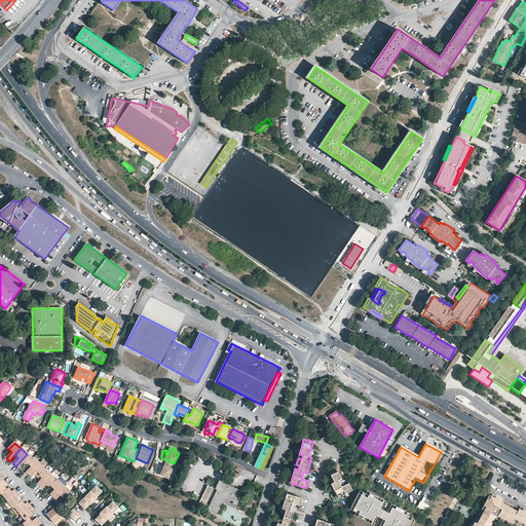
[(33,459),(27,454),(15,466),(17,467),(17,468),(24,462),(27,465),(28,464),(33,459)]
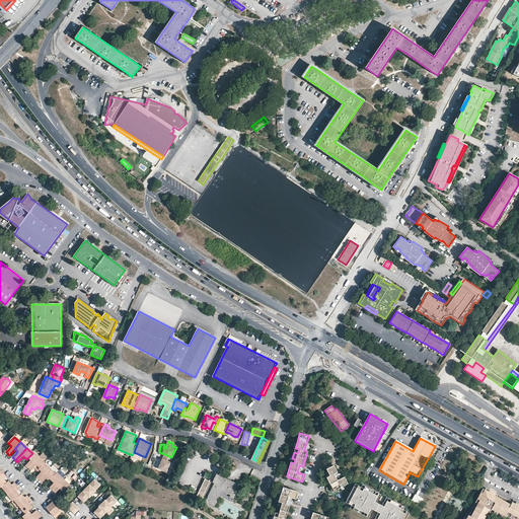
[(203,451),(197,449),(193,458),(199,460),(203,451)]
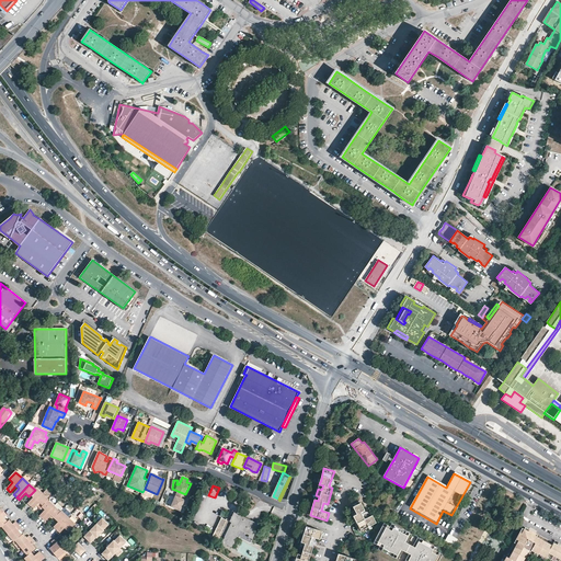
[(36,489),(35,490),(30,495),(33,499),(27,504),(27,505),(31,507),(42,494),(36,489)]
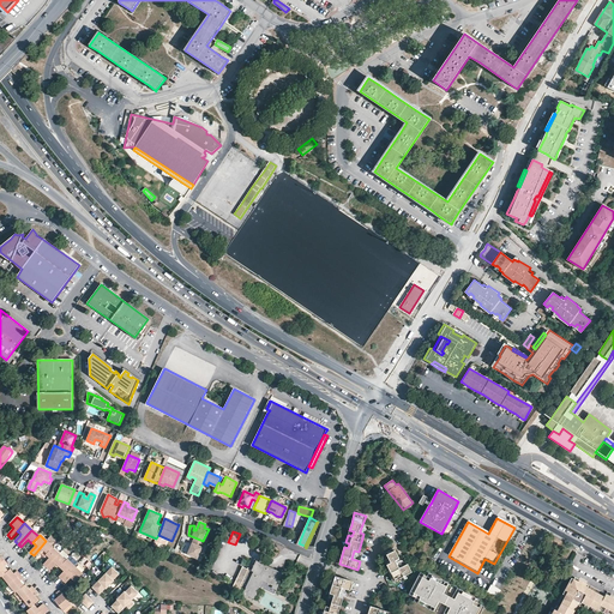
[(203,541),(194,537),(191,547),(192,548),(192,551),(190,549),(187,554),(198,559),(205,542),(203,541)]
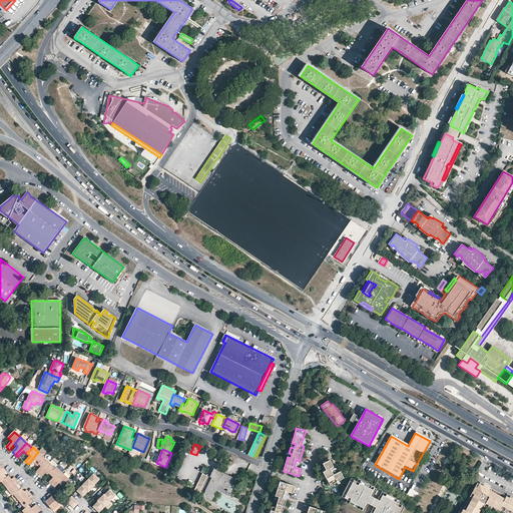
[(44,457),(38,452),(28,464),(30,466),(33,464),(35,466),(37,464),(38,463),(43,458),(44,457)]
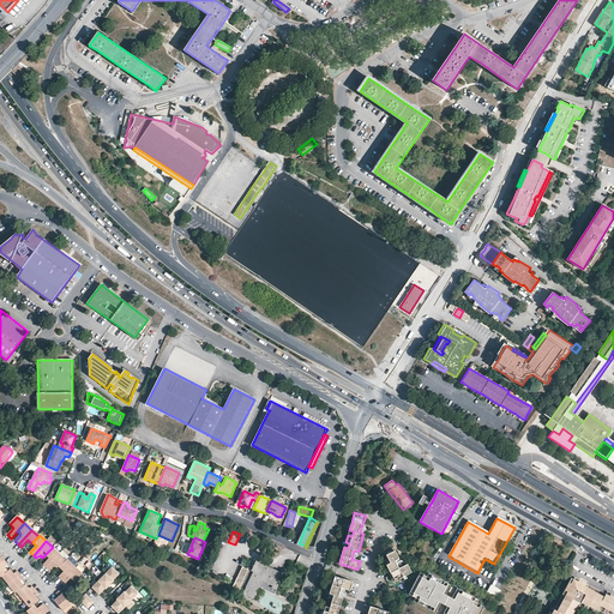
[(59,554),(52,548),(46,554),(44,555),(48,559),(47,561),(42,566),(43,567),(46,570),(59,554)]
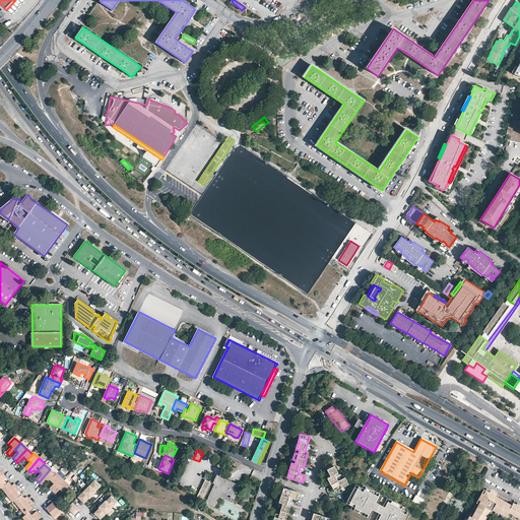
[(335,465),(327,470),(329,473),(331,476),(327,479),(331,485),(336,493),(350,484),(346,477),(343,479),(339,482),(335,475),(339,472),(335,465)]
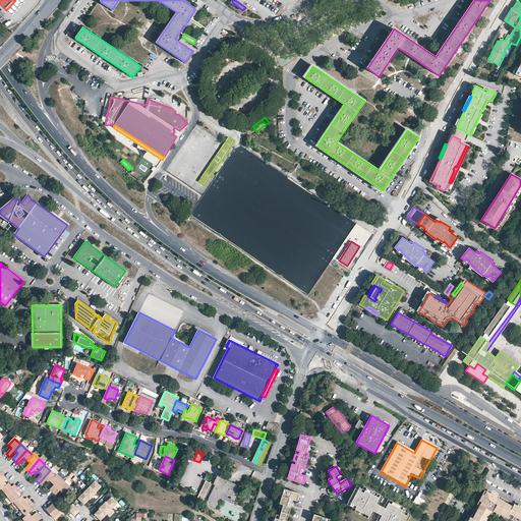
[(56,476),(50,470),(39,483),(41,484),(42,485),(47,480),(50,482),(51,481),(56,476)]
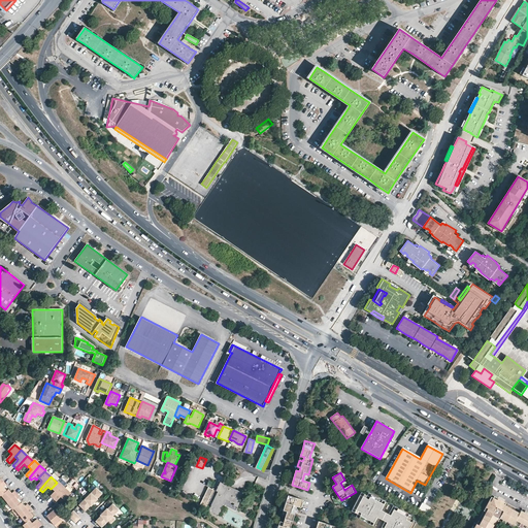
[(54,500),(64,488),(58,482),(57,483),(52,488),(55,491),(50,497),(51,497),(54,500)]
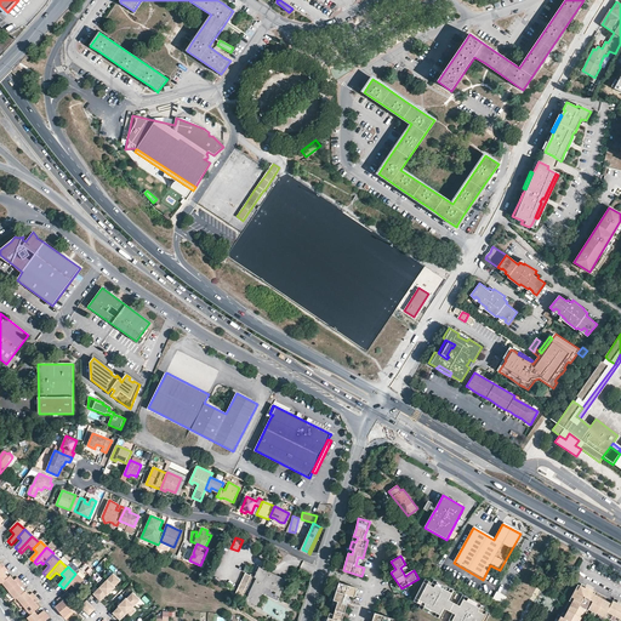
[(254,577),(245,574),(234,596),(245,600),(257,607),(263,594),(266,587),(272,590),(269,594),(275,597),(283,581),(265,573),(266,569),(260,567),(254,577)]
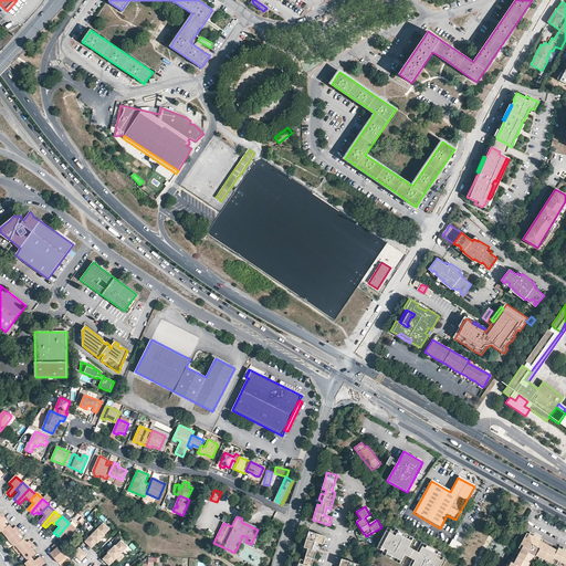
[(261,528),(242,519),(241,522),(258,530),(251,544),(245,542),(248,537),(242,535),(240,542),(252,547),(261,528)]
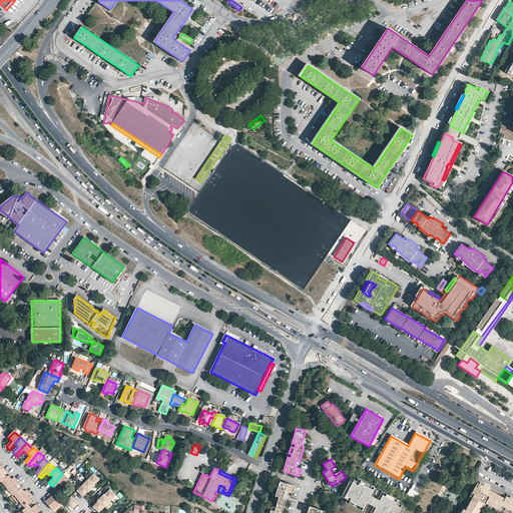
[(66,483),(69,480),(62,474),(52,486),(53,487),(55,488),(60,483),(63,486),(66,483)]
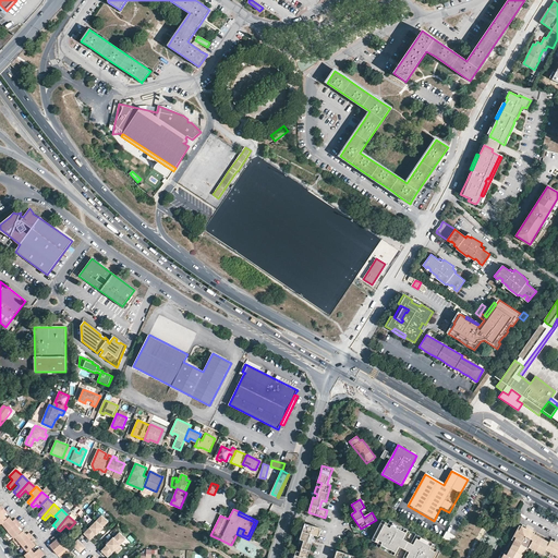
[(88,531),(84,535),(91,542),(96,536),(96,537),(104,530),(102,529),(109,523),(102,517),(97,522),(96,522),(93,520),(86,528),(89,530),(88,531)]
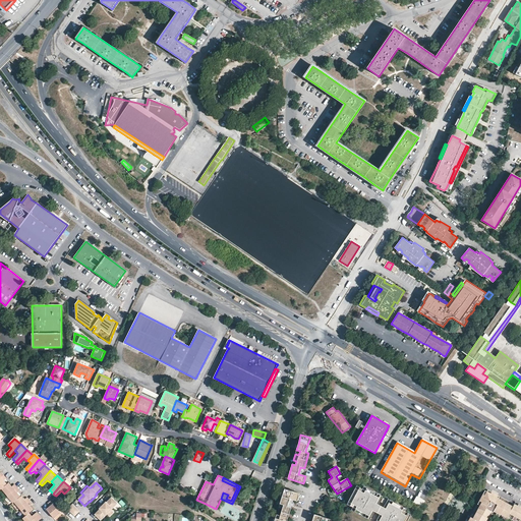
[(8,483),(6,485),(0,490),(6,497),(17,487),(14,485),(12,487),(10,485),(8,483)]
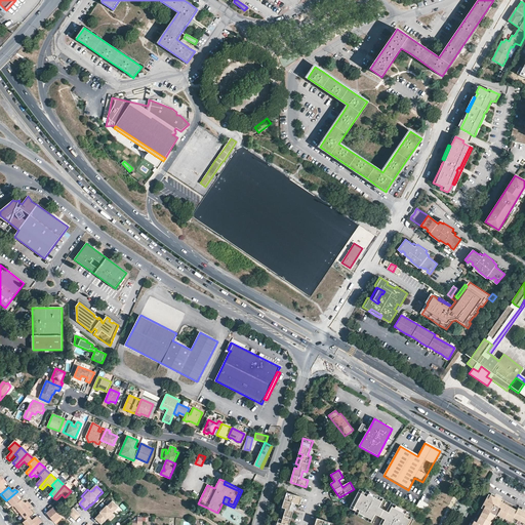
[(365,493),(360,490),(350,509),(356,512),(354,514),(373,524),(377,516),(378,514),(379,511),(380,511),(381,509),(386,500),(367,490),(365,493)]
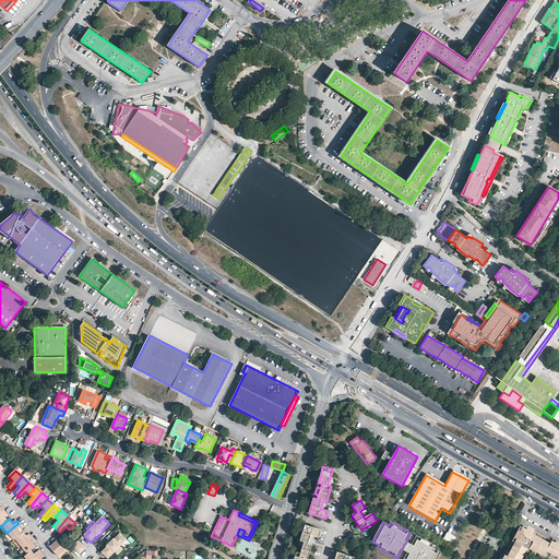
[(21,525),(19,523),(7,533),(13,540),(14,540),(22,534),(18,530),(21,526),(21,525)]
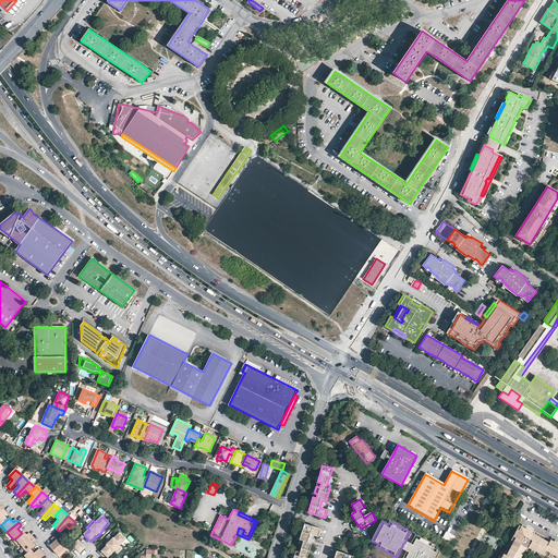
[(557,557),(557,538),(553,536),(550,540),(533,530),(534,530),(521,522),(508,546),(510,547),(509,550),(507,549),(505,554),(501,553),(498,557),(557,557)]
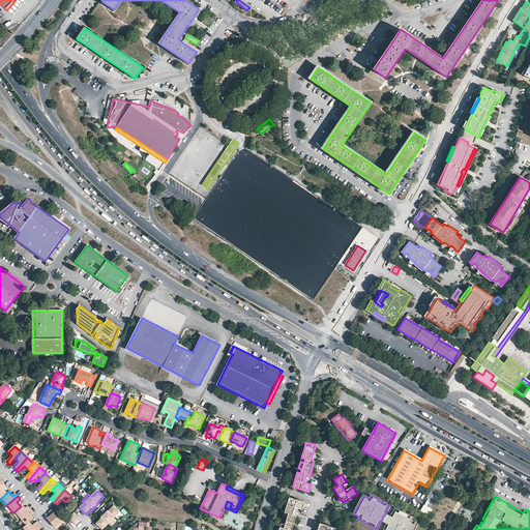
[(304,502),(289,498),(287,505),(285,512),(288,513),(287,517),(285,524),(284,528),(281,527),(278,529),(292,529),(296,517),(293,516),(295,508),(298,509),(302,510),(304,502)]
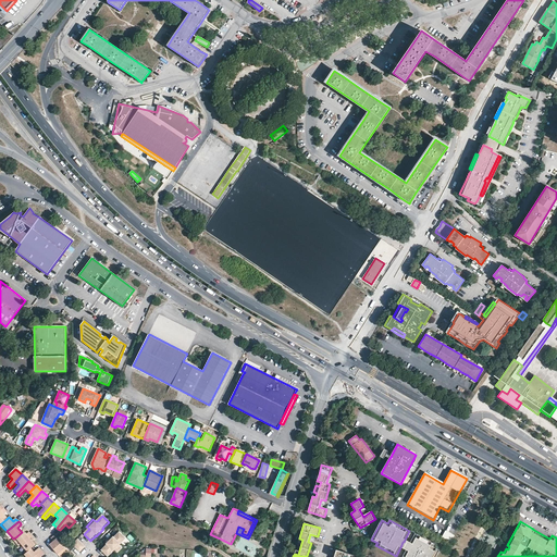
[(446,530),(442,539),(449,543),(455,535),(446,530)]
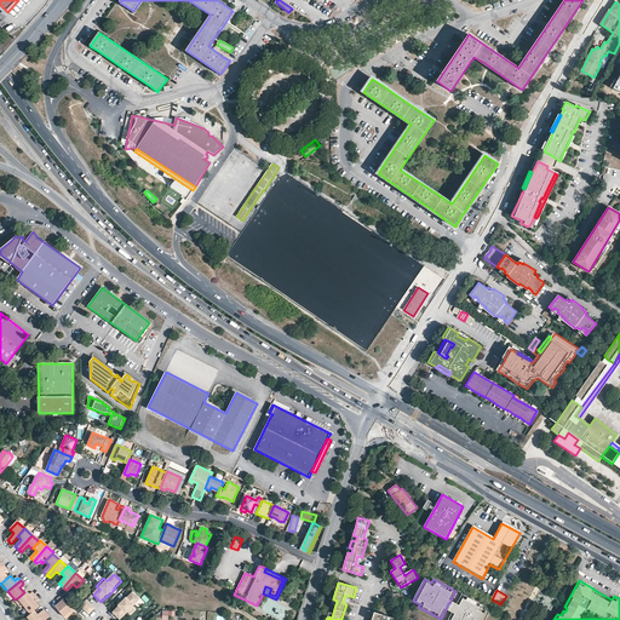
[(26,591),(24,592),(16,600),(23,607),(35,596),(33,593),(29,596),(27,593),(26,591)]
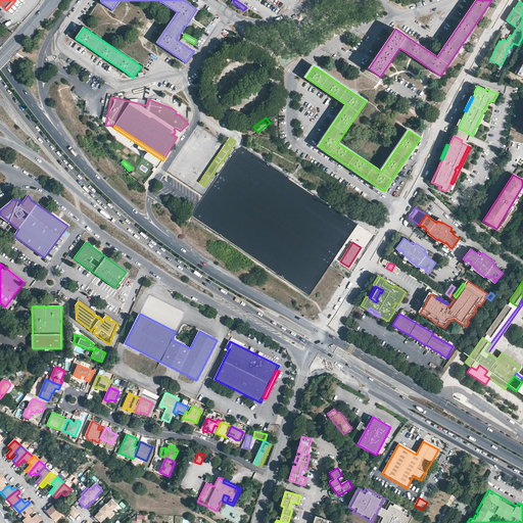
[(100,513),(95,518),(100,522),(102,522),(105,521),(106,519),(109,521),(115,515),(112,513),(113,512),(119,507),(112,501),(107,507),(106,506),(99,512),(100,513)]
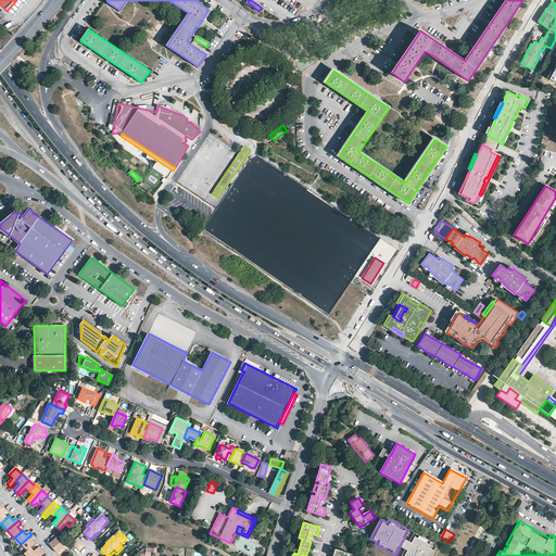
[(436,555),(440,551),(433,547),(434,544),(415,533),(409,542),(406,550),(402,555),(436,555)]
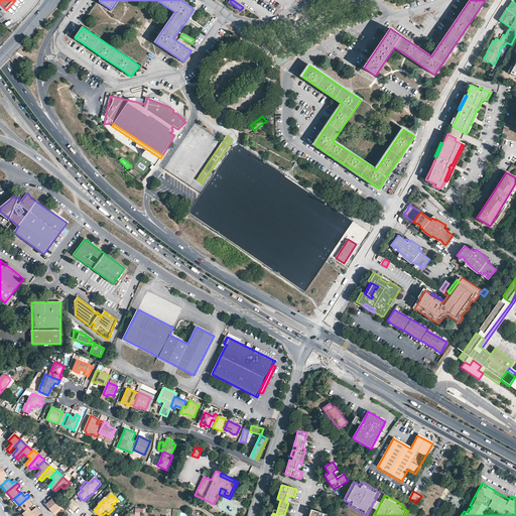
[(31,498),(29,496),(19,505),(24,512),(29,509),(32,505),(29,501),(31,499),(31,498)]
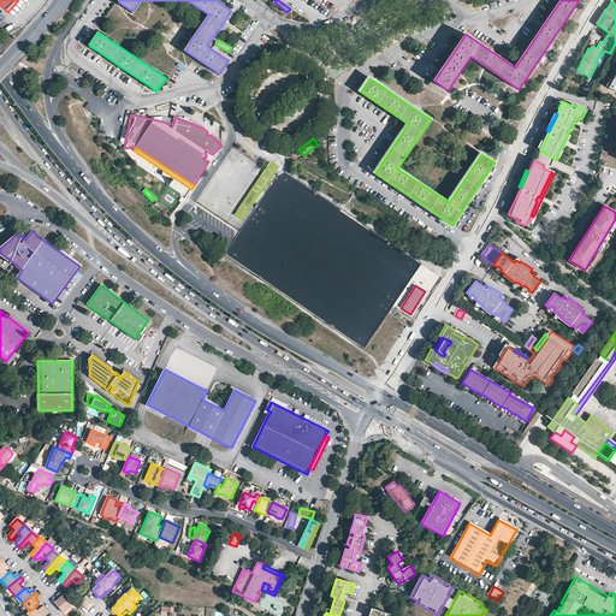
[(57,602),(54,603),(64,614),(71,608),(60,593),(57,597),(59,599),(57,602)]
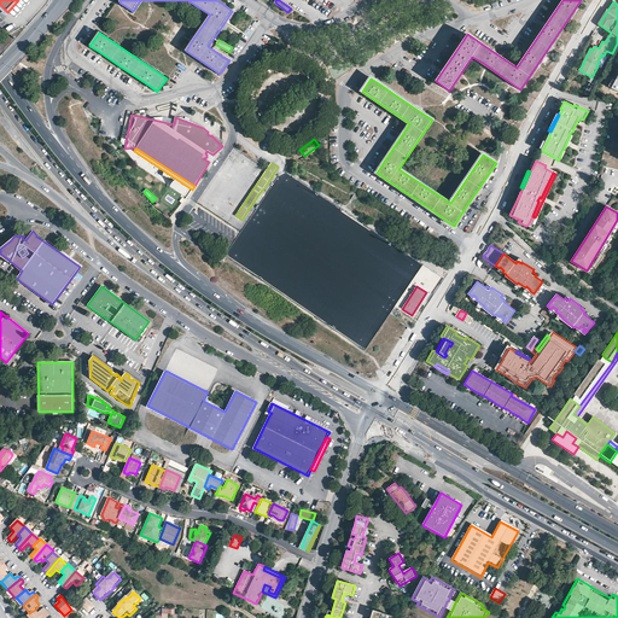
[(16,598),(15,598),(11,601),(18,608),(23,605),(16,598)]
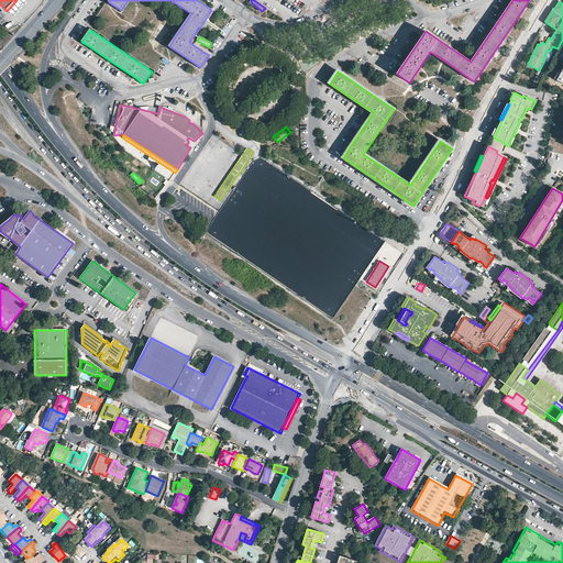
[(411,556),(415,549),(409,545),(408,548),(407,548),(406,551),(405,553),(411,556)]
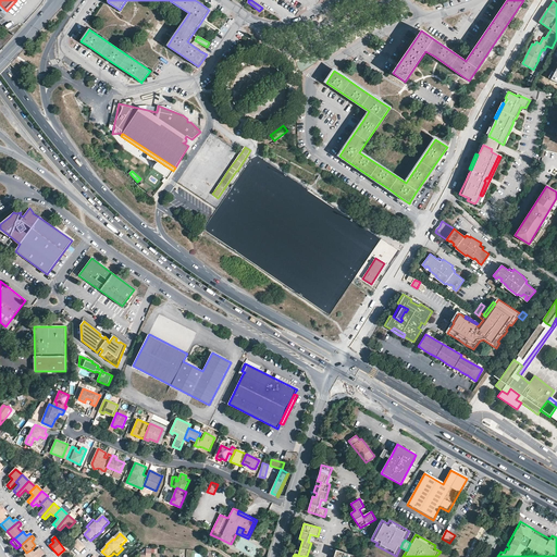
[(77,541),(72,546),(79,554),(85,548),(77,541)]
